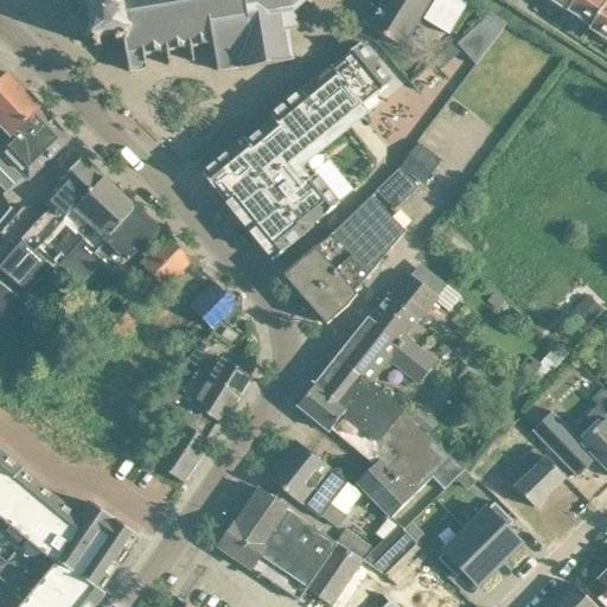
[(96,0),(95,0),(94,0),(85,0),(87,2),(78,4),(80,12),(88,11),(91,31),(82,32),(83,40),(93,39),(94,48),(102,46),(101,38),(113,37),(116,43),(123,42),(128,72),(147,69),(145,55),(165,51),(167,65),(171,65),(168,51),(190,48),(192,62),(195,62),(192,48),(212,44),(217,71),(241,68),(241,69),(293,61),(291,45),(295,44),(295,42),(291,43),(288,31),(296,30),(293,12),(305,1),(312,5),(312,4),(306,0),(96,0)]
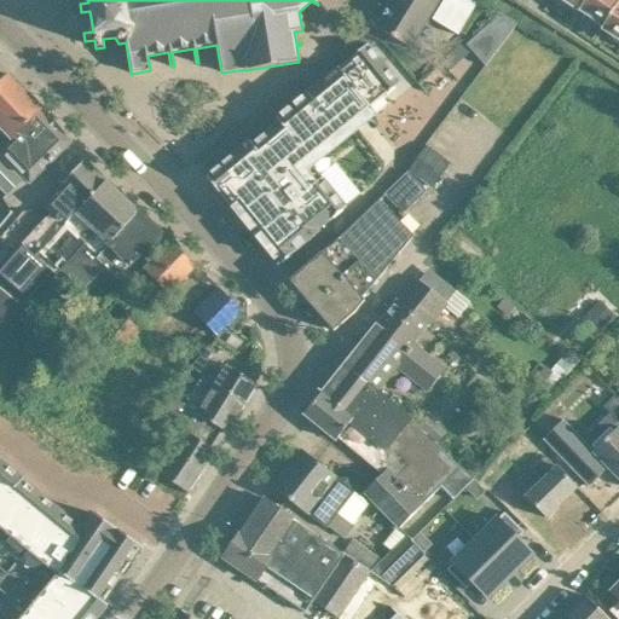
[(392,0),(376,28),(410,48),(429,17),(458,36),(460,33),(464,35),(484,5),(478,3),(479,0),(392,0)]
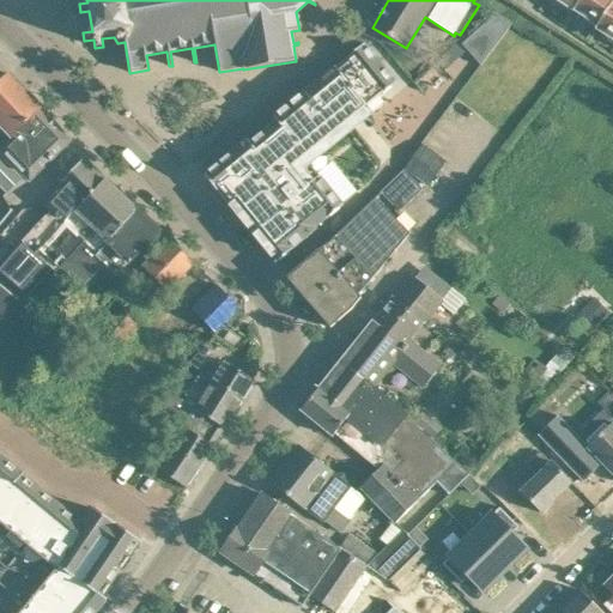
[(556,0),(575,12),(581,0),(556,0)]
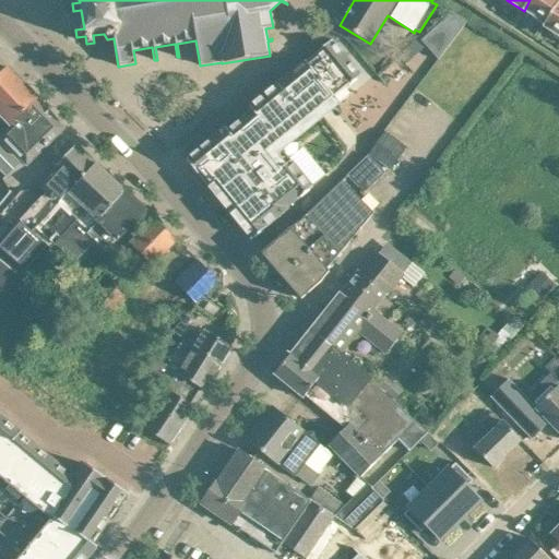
[(543,25),(558,0),(530,0),(524,11),(534,18),(533,20),(543,25)]
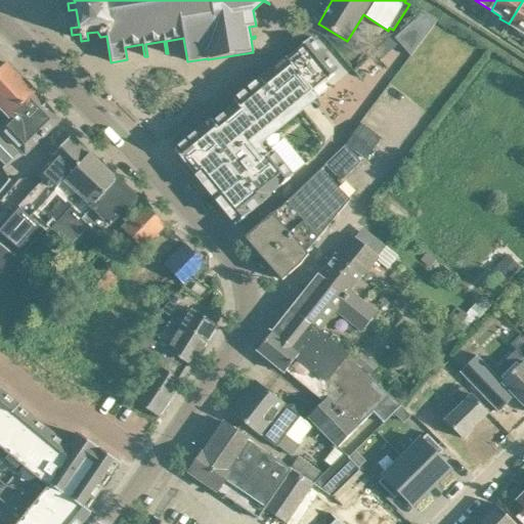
[(523,1),(510,25),(509,24),(509,25),(517,30),(516,33),(523,38),(523,1)]
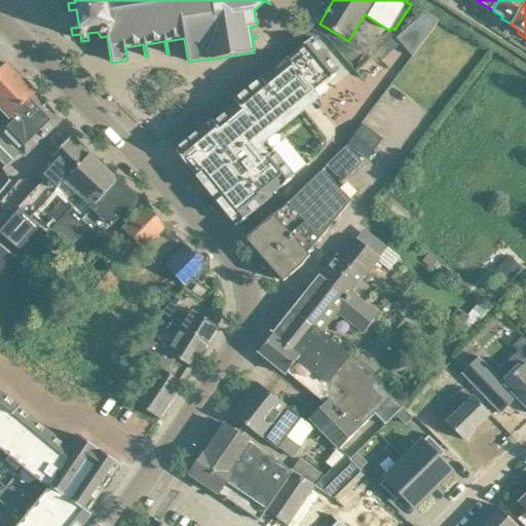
[(426,12),(396,39),(401,44),(412,58),(440,21),(426,12)]
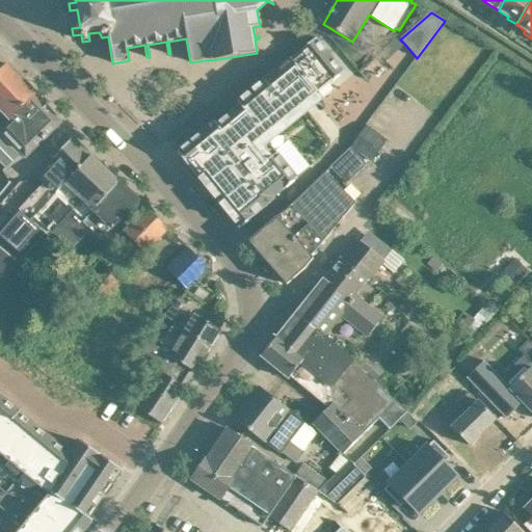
[(207,128),(177,152),(239,229),(299,180),(277,154),(268,161),(255,145),(344,73),(316,38),(237,103),(242,109),(219,128),(214,122),(212,124),(225,139),(219,143),(207,128)]
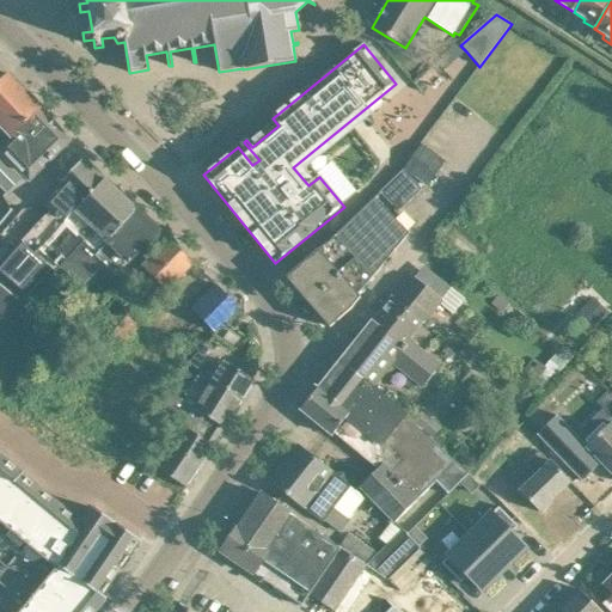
[(0,145),(41,109),(42,108),(10,74),(0,81),(0,145)]
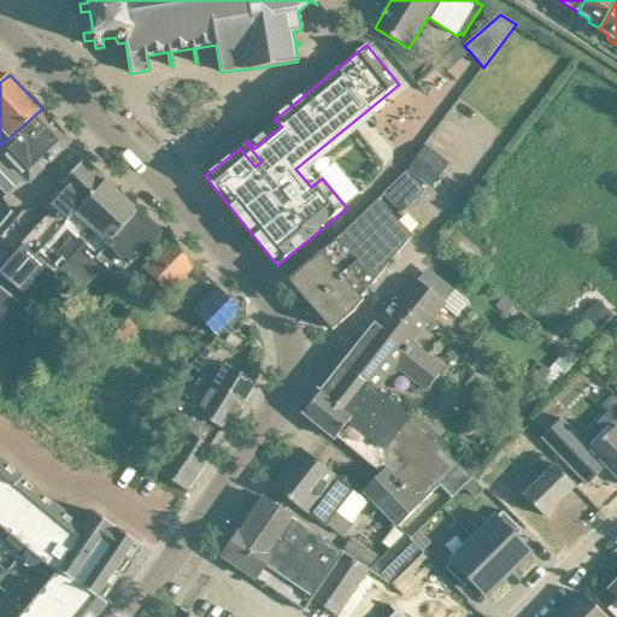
[(41,110),(0,146),(0,189),(6,198),(27,184),(28,182),(70,142),(41,110)]
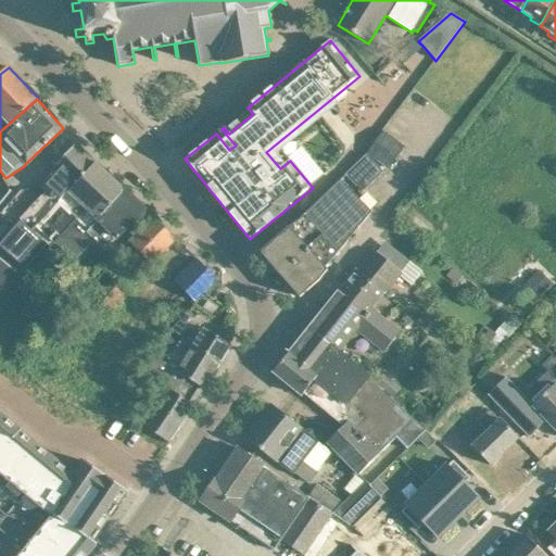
[(382,130),(366,153),(368,154),(389,168),(404,146),(382,130)]
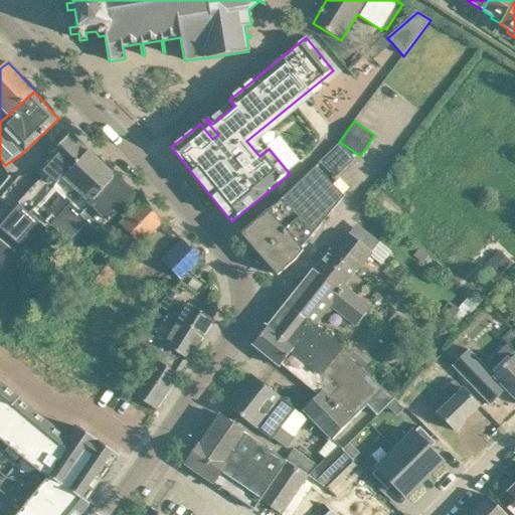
[(0,275),(42,225),(41,224),(37,220),(30,214),(62,177),(64,179),(89,152),(70,133),(35,167),(37,169),(34,172),(40,178),(17,203),(5,192),(0,198),(0,275)]
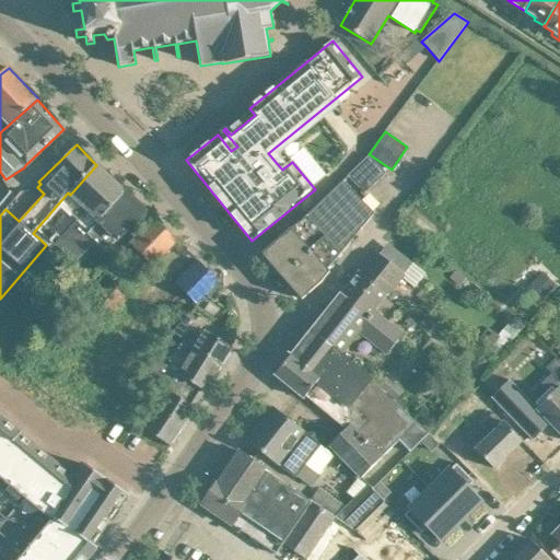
[(369,156),(348,176),(364,194),(385,173),(369,156)]
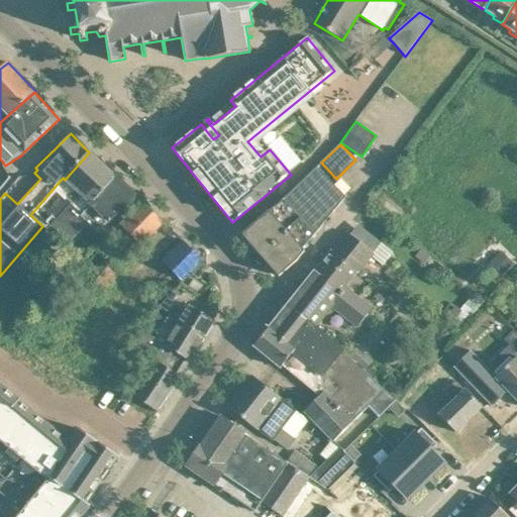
[(41,225),(42,226),(47,222),(50,225),(71,203),(81,213),(90,204),(115,179),(89,152),(65,180),(63,178),(30,215),(37,221),(41,225)]
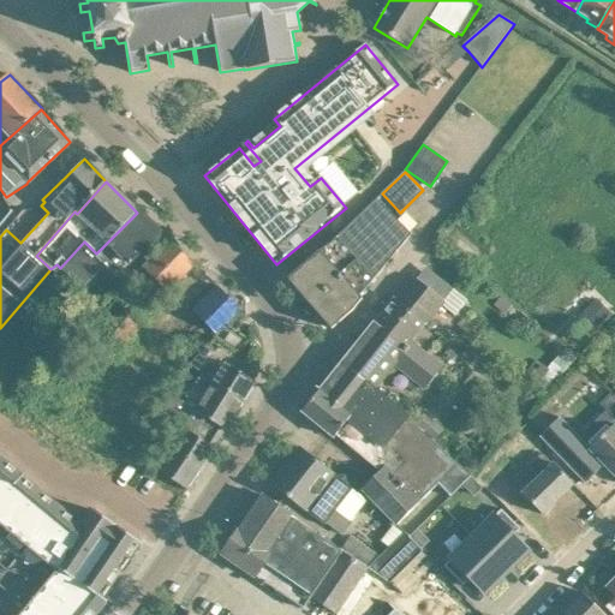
[(287,279),(292,285),(293,285),(298,281),(332,320),(327,323),(326,324),(332,329),(350,314),(364,300),(360,297),(411,236),(376,199),(330,244),(320,251),(287,279)]
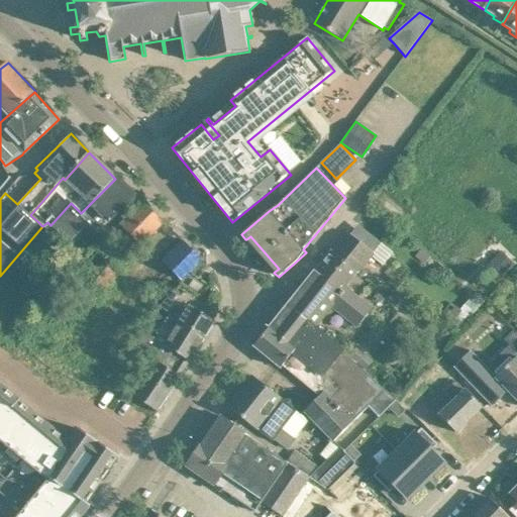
[(115,179),(90,204),(98,212),(93,218),(102,227),(133,196),(115,179)]
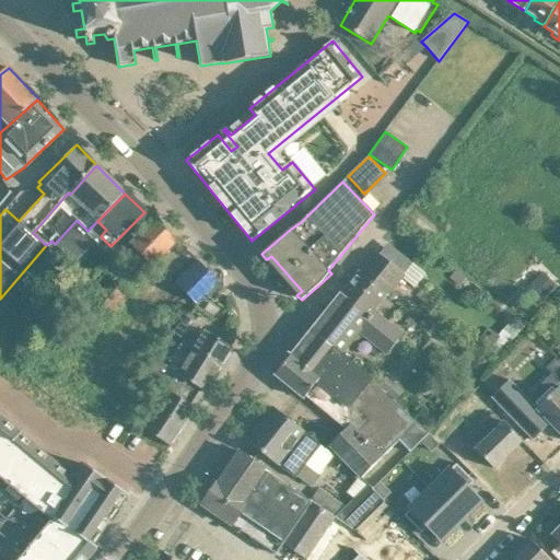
[(150,217),(109,257),(178,326),(197,304),(209,290),(202,283),(209,276),(175,242),(154,221),(150,217)]
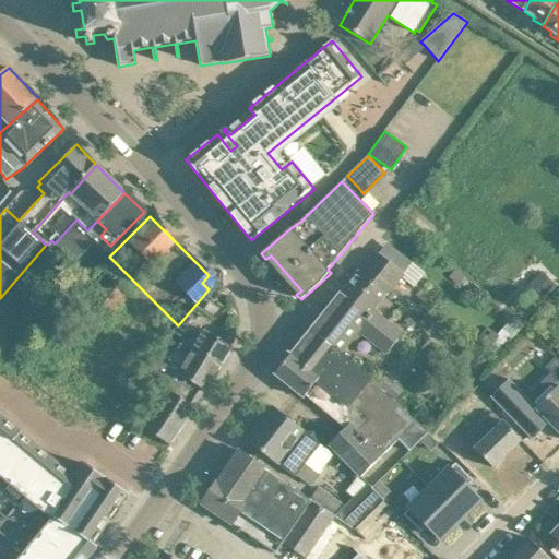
[(90,233),(87,230),(76,219),(55,244),(67,256),(90,233)]
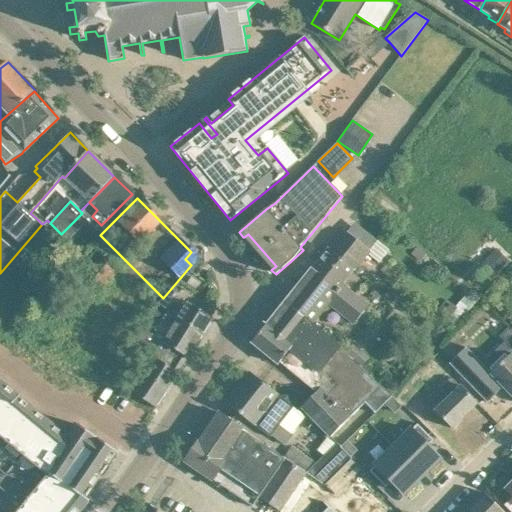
[(292,292),(284,302),(310,323),(326,303),(352,324),(367,307),(340,285),(353,270),(367,253),(369,254),(379,262),(387,253),(389,250),(377,240),(369,251),(344,231),(329,250),(328,248),(292,292)]
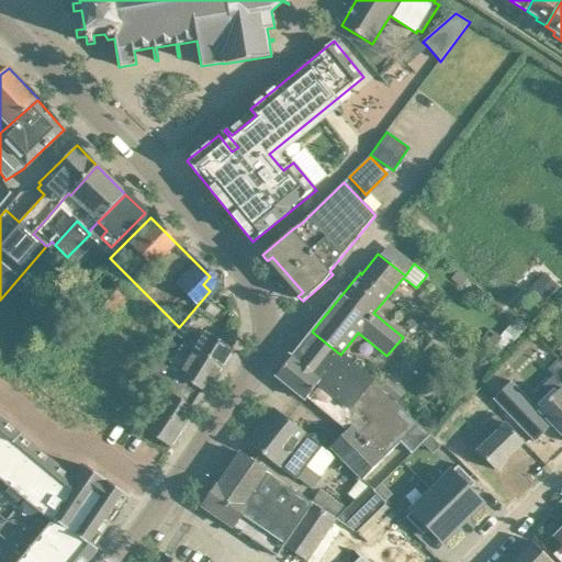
[(90,270),(81,279),(87,284),(96,274),(90,270)]
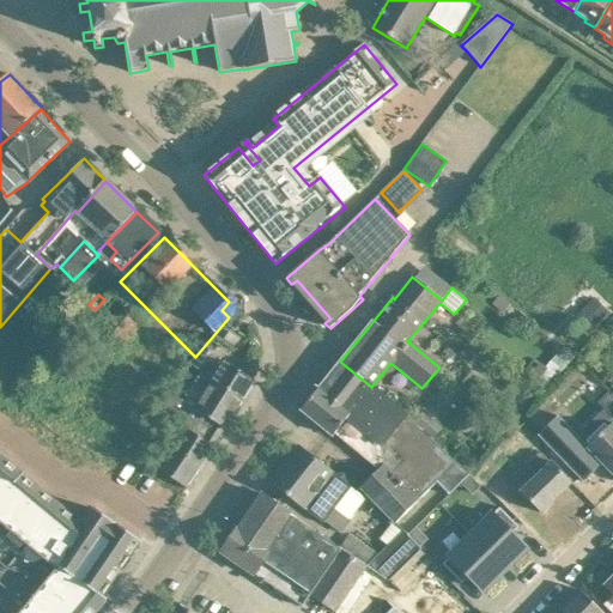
[(592,301),(580,313),(594,327),(607,314),(592,301)]
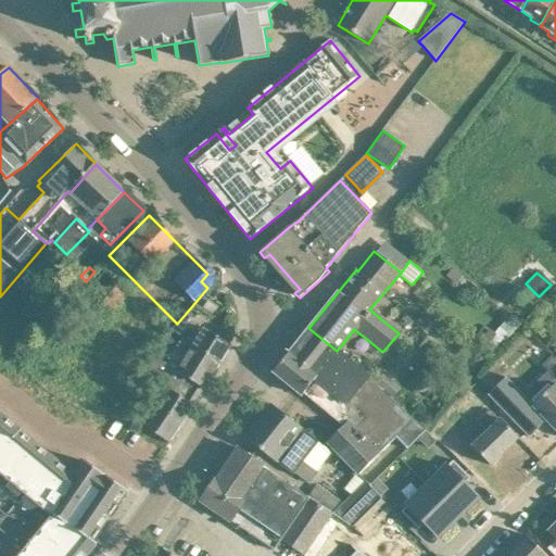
[(207,301),(203,308),(212,314),(216,307),(207,301)]
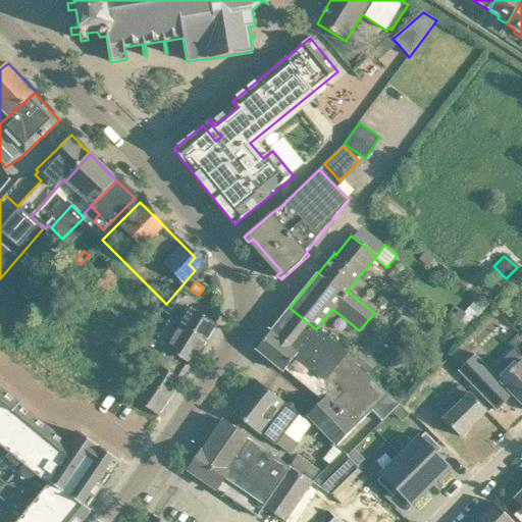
[(52,288),(22,324),(98,387),(109,374),(116,379),(112,385),(113,385),(114,386),(135,355),(124,347),(120,352),(112,345),(116,341),(52,288)]
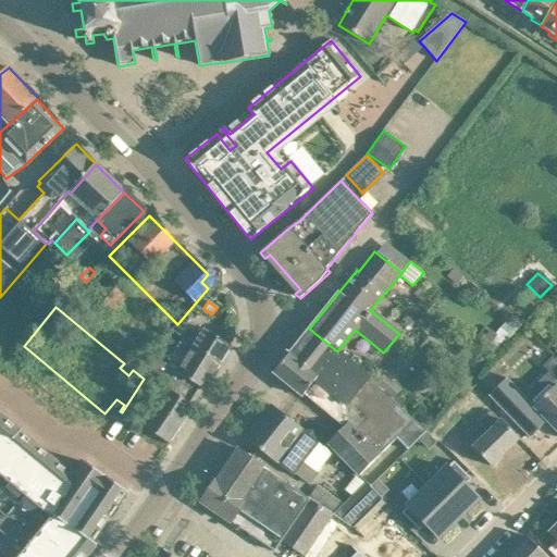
[(511,316),(495,334),(504,341),(521,325),(511,316)]
